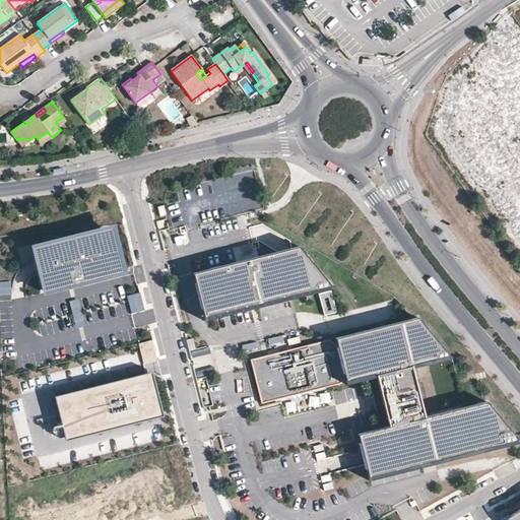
[(120,228),(35,248),(39,268),(46,295),(131,274),(120,228)]
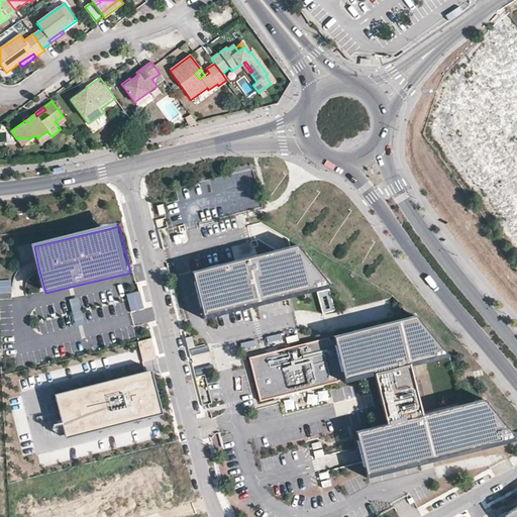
[(329,284),(297,244),(283,248),(203,268),(215,313),(329,284)]
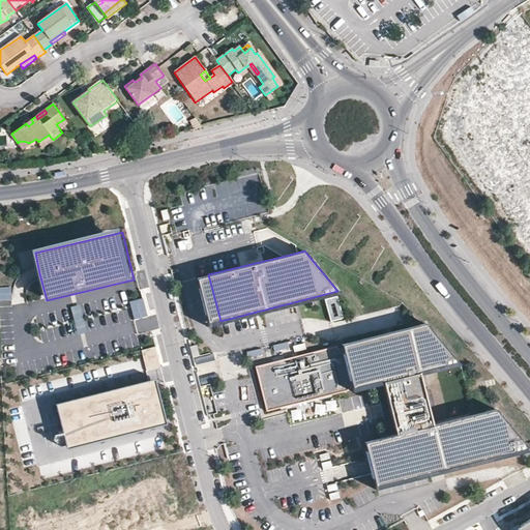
[(221,321),(208,274),(196,277),(207,324),(221,321)]
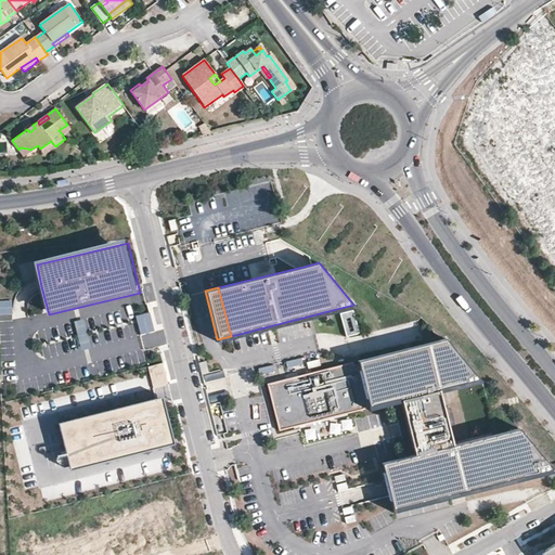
[(0,313),(12,313),(12,301),(0,300),(0,313)]
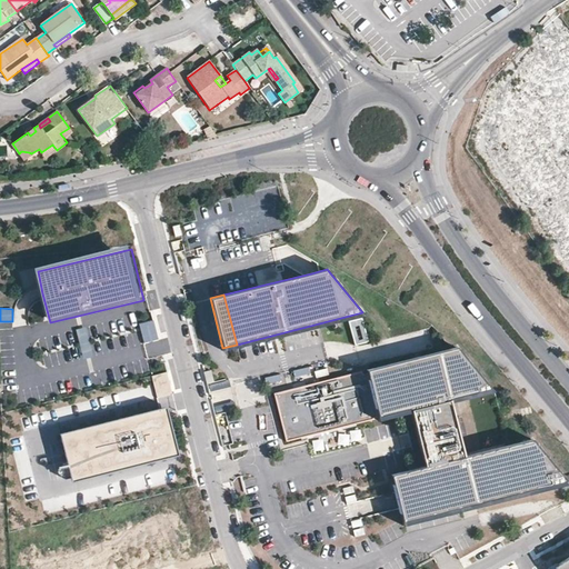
[(349,320),(355,345),(368,341),(362,317),(349,320)]
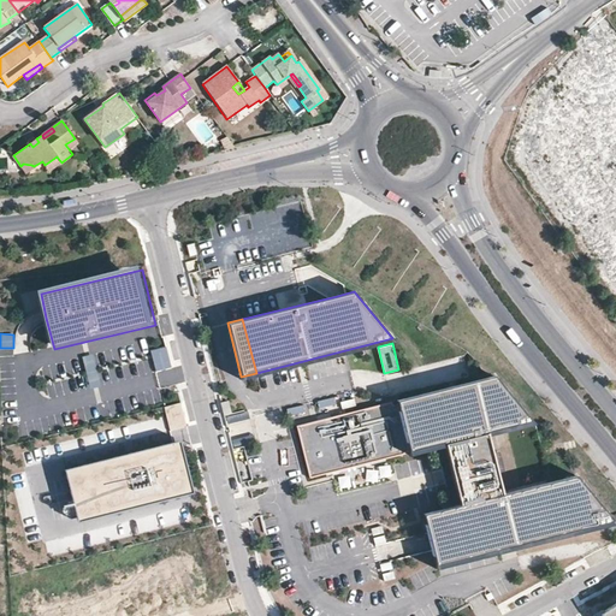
[(152,351),(155,372),(172,368),(167,348),(152,351)]
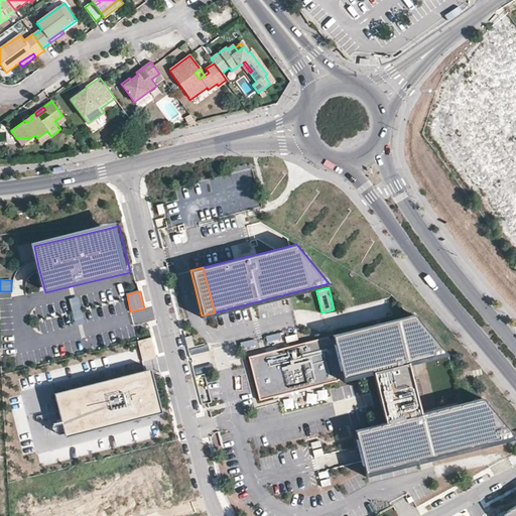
[(80,296),(71,298),(76,326),(85,324),(80,296)]
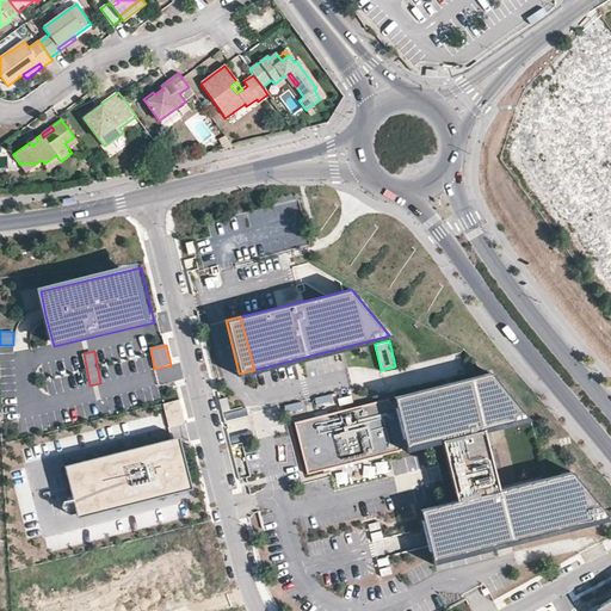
[(529,417),(492,372),(486,374),(395,396),(396,399),(408,446),(442,438),(452,477),(457,500),(420,507),(433,560),(605,518),(609,517),(573,471),(548,477),(500,489),(485,427),(529,417)]
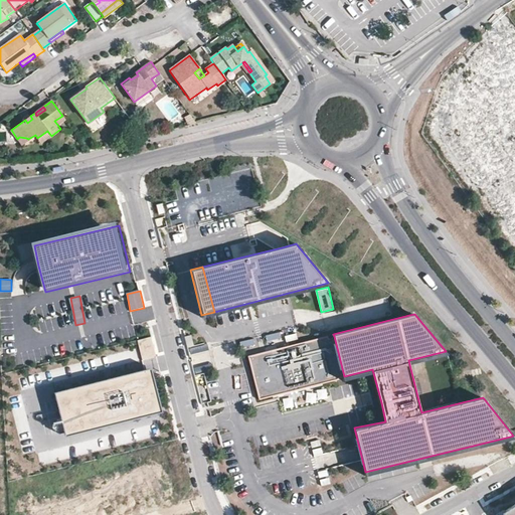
[(334,336),(333,334),(248,356),(260,399),(344,376),(334,336)]
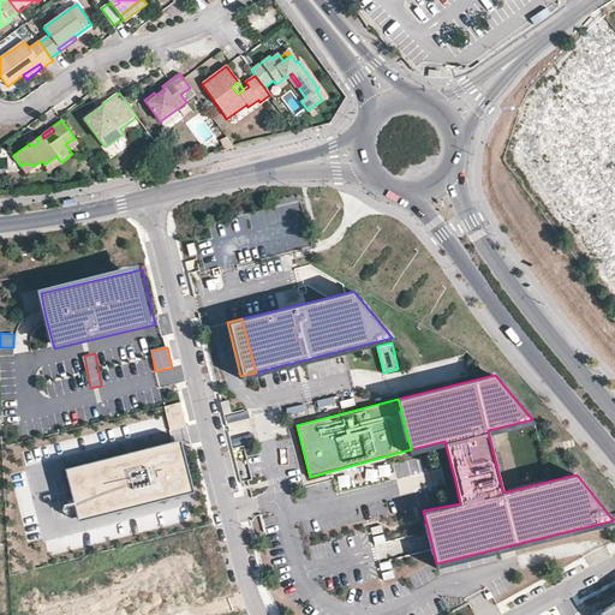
[(342,410),(354,406),(353,399),(340,402),(342,410)]
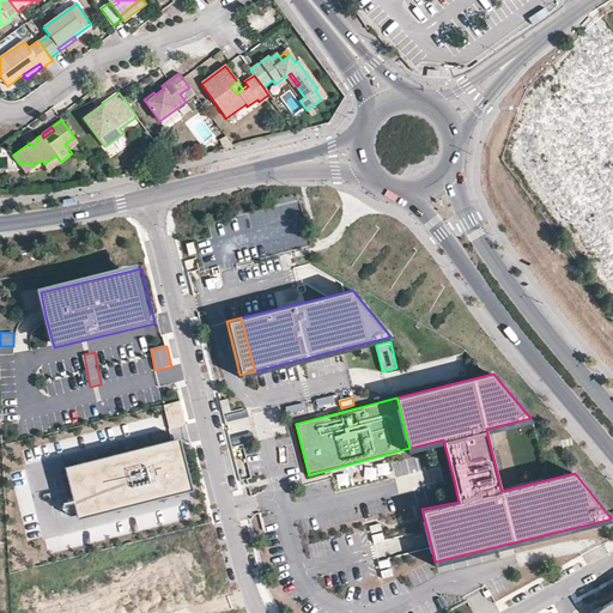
[(228,401),(220,402),(224,416),(231,413),(228,401)]
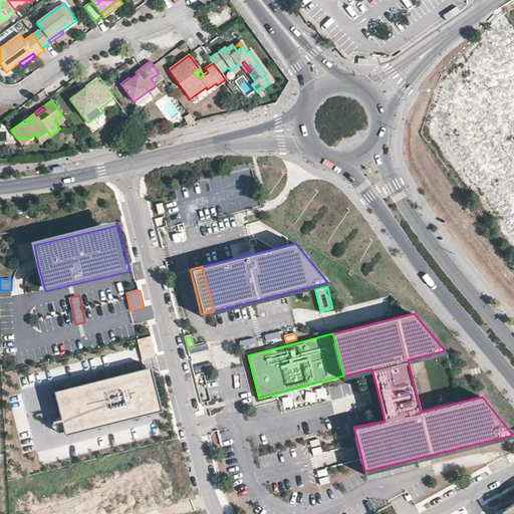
[(143,356),(155,353),(151,337),(139,340),(143,356)]
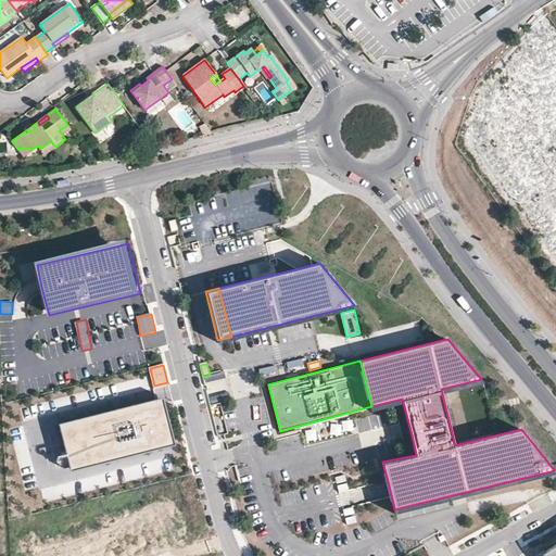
[(160,395),(54,420),(66,470),(172,444),(160,395)]
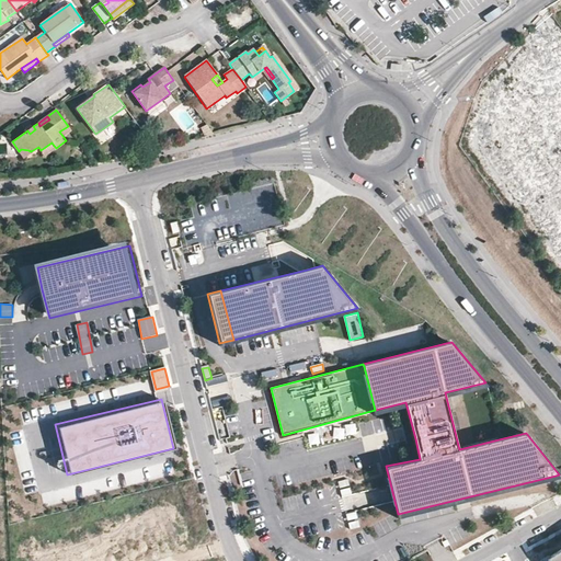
[(362,432),(374,428),(371,422),(359,425),(362,432)]
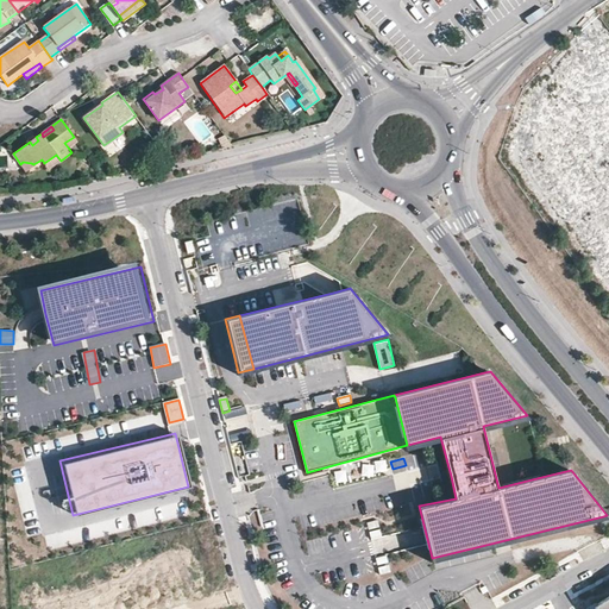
[(370,539),(382,537),(378,521),(368,523),(370,539)]
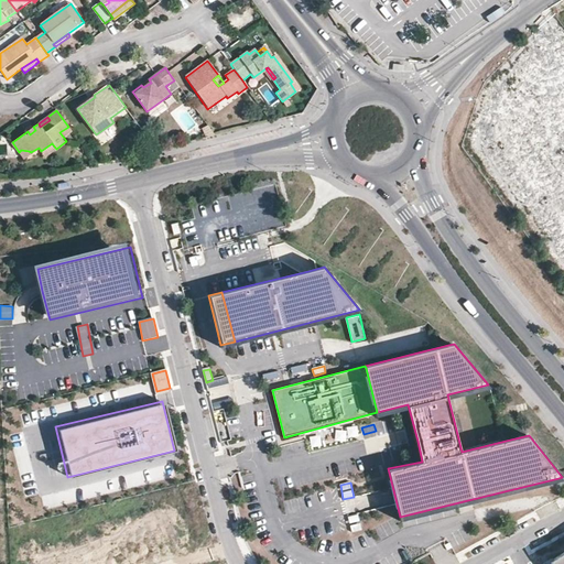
[(360,516),(349,517),(350,531),(361,531),(360,516)]
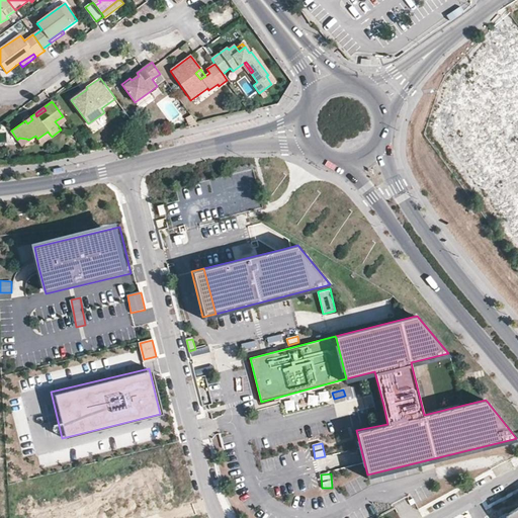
[(517,517),(517,507),(504,516),(505,517),(517,517)]
